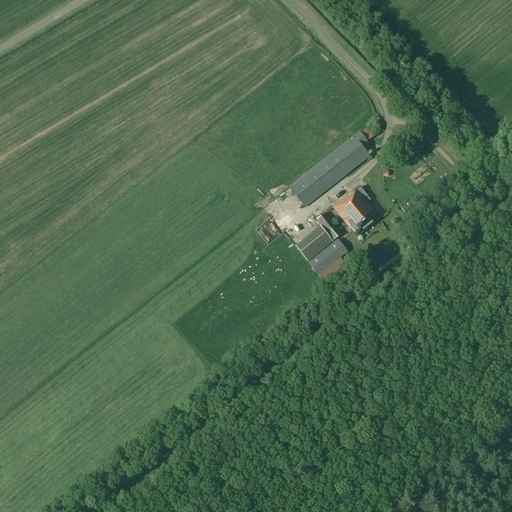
[(358,132),(288,188),(304,208),(368,156),(360,147),(373,136),(366,128),(359,133),(358,132)]
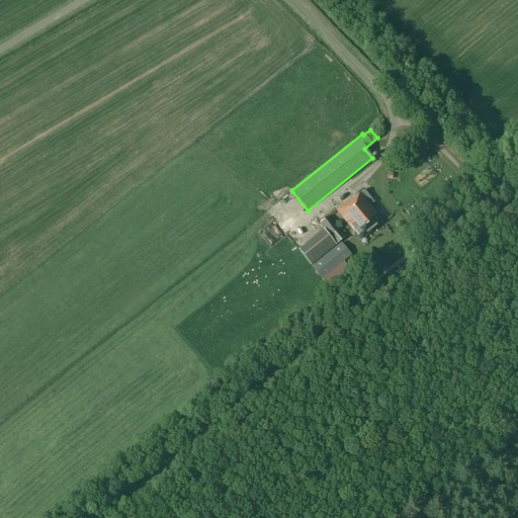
[(352,197),(337,209),(360,240),(382,221),(370,205),(373,202),(363,190),(353,198),(352,197)]
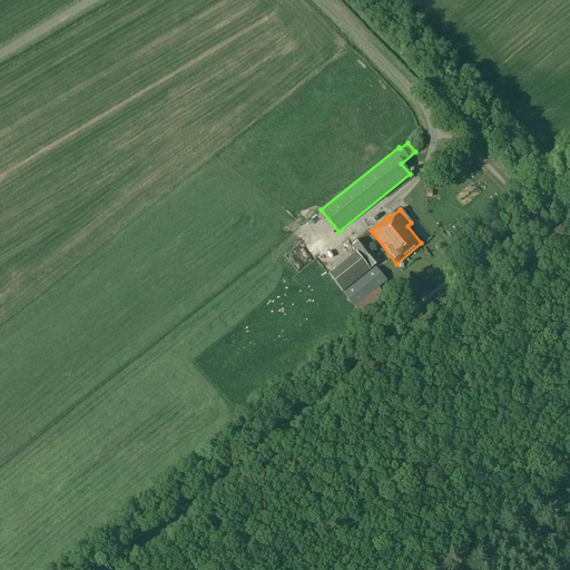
[(360,238),(352,245),(371,267),(379,261),(360,238)]
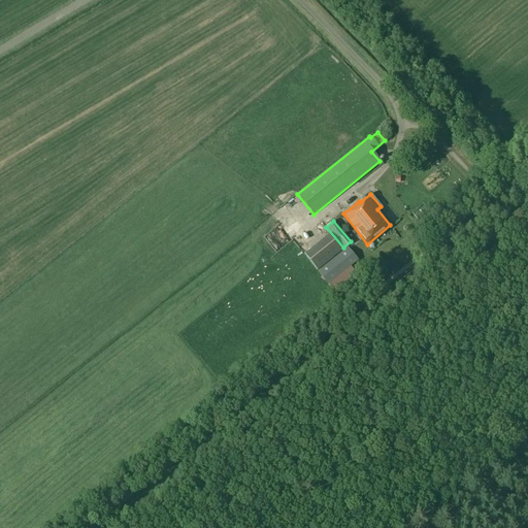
[(279,233),(265,243),(276,259),(291,248),(279,233)]
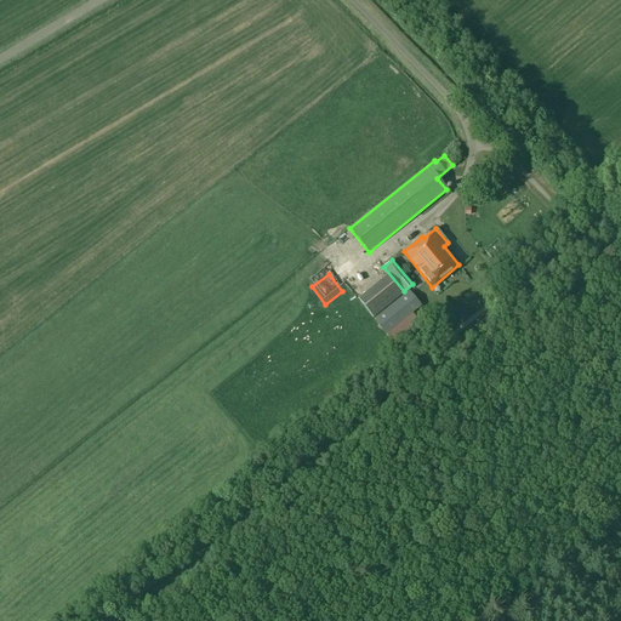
[(372,318),(403,292),(389,278),(360,302),(372,318)]
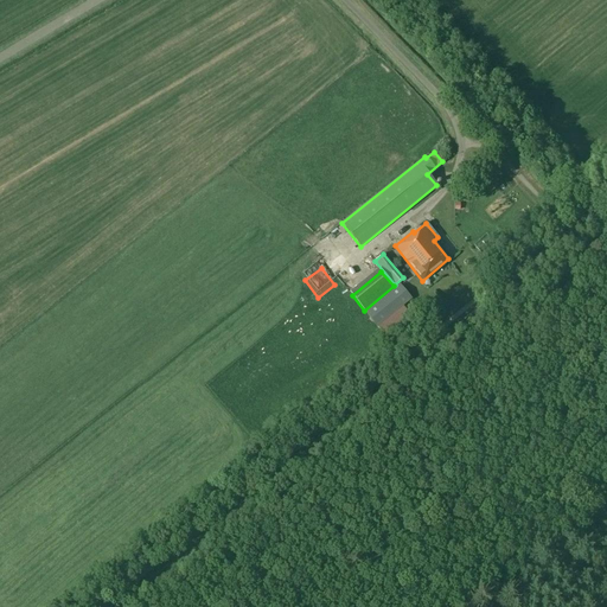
[(385,337),(410,317),(402,306),(410,299),(400,285),(365,313),(377,327),(385,337)]
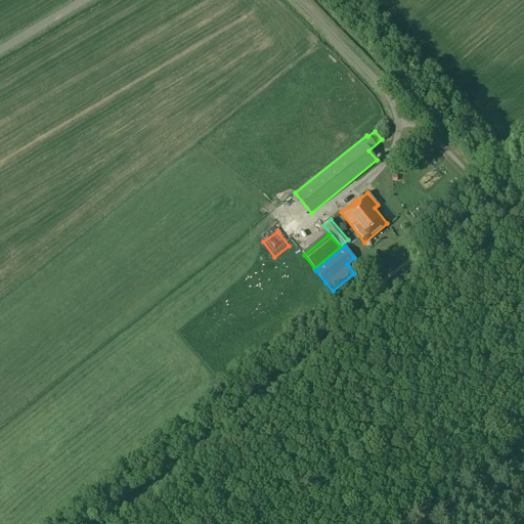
All buildings are outlined.
